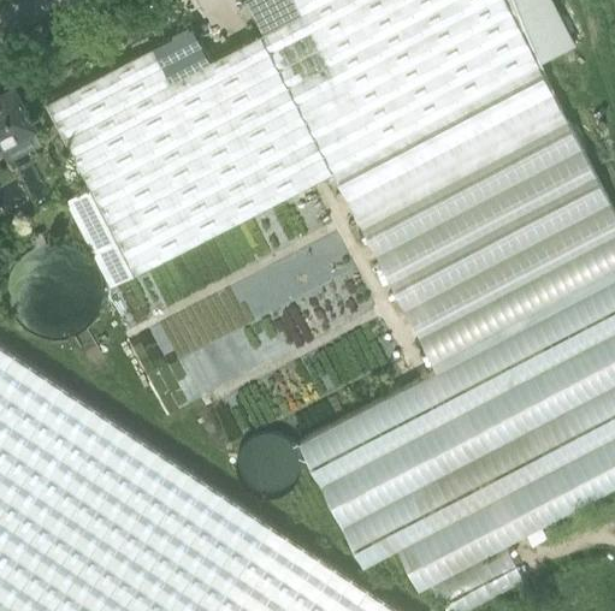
[(171,83),(153,49),(46,106),(135,278),(332,176),(436,374),(297,446),(362,570),(397,552),(418,593),(614,490),(614,219),(536,69),(501,0),(291,0),(300,16),(262,36),(210,64),(171,83)]
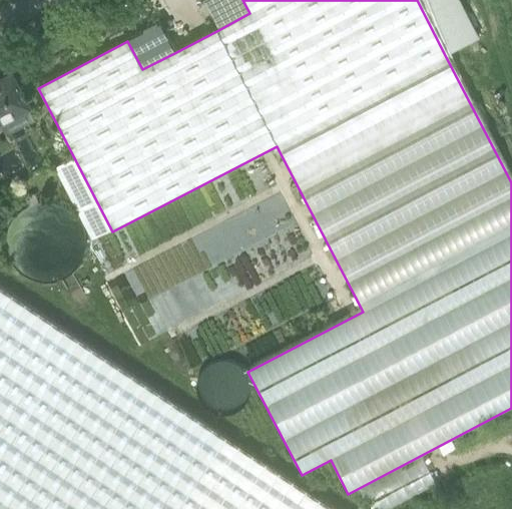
[(249,13),(242,0),(205,0),(203,2),(218,30),(249,13)]
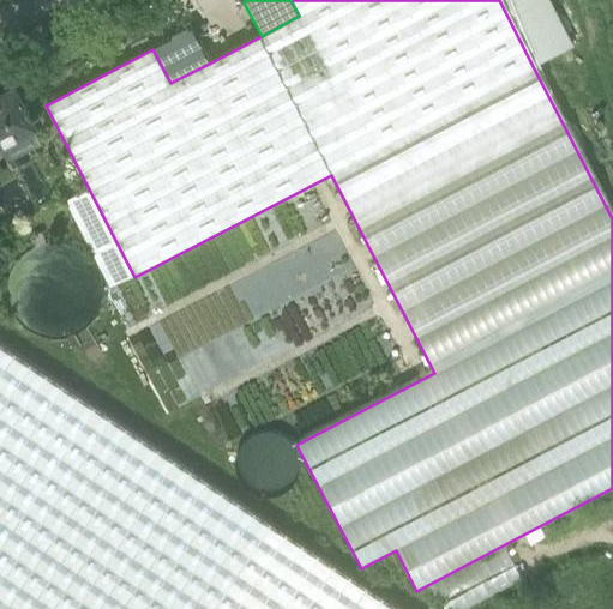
[(499,0),(534,68),(572,48),(547,0),(499,0)]
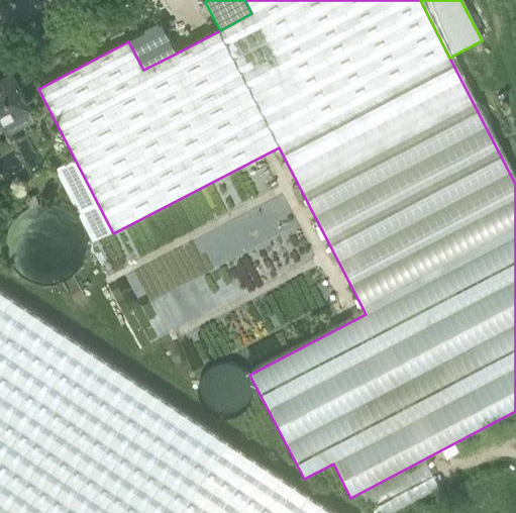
[(161,25),(128,41),(143,70),(176,54),(161,25)]
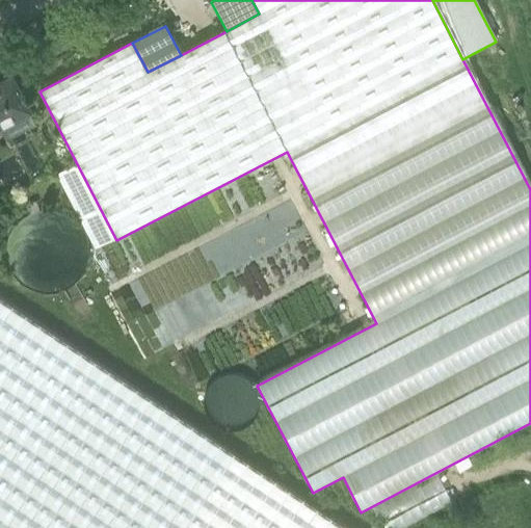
[(0,130),(29,115),(11,80),(0,85),(0,130)]
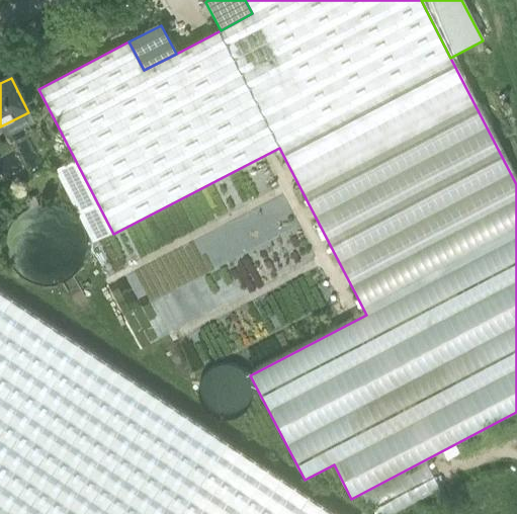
[(335,513),(228,445),(0,294),(0,513),(335,513)]
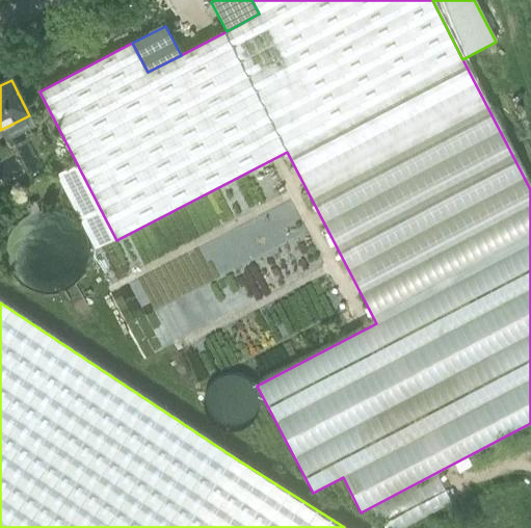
[(253,378),(213,379),(214,415),(254,415),(253,378)]
